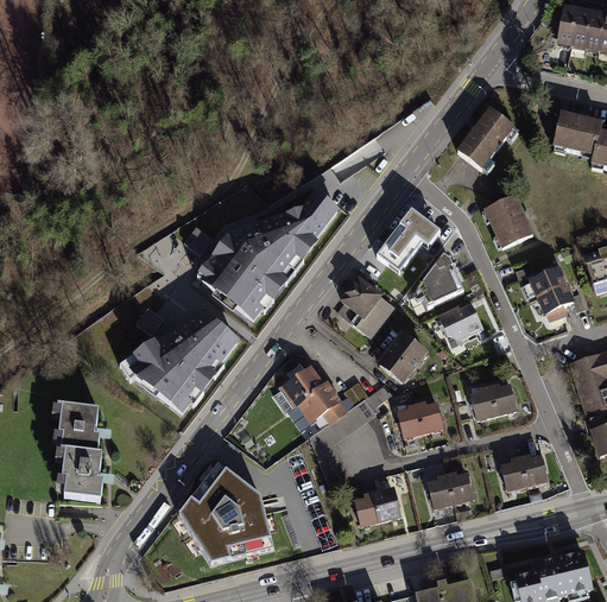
[(579,4),(564,0),(556,39),(606,49),(606,8),(593,6),(579,4)]
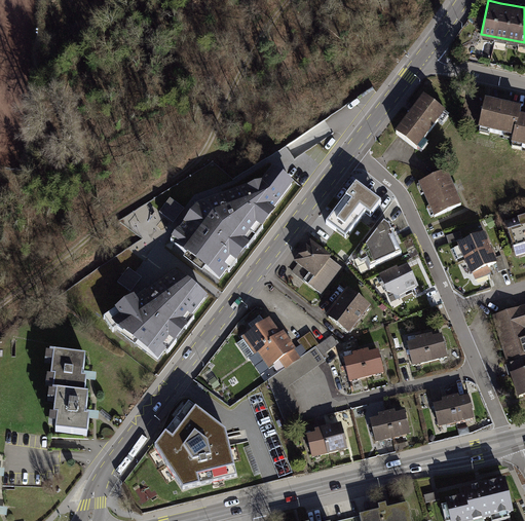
[(447,107),(425,90),(397,127),(418,144),(447,107)]
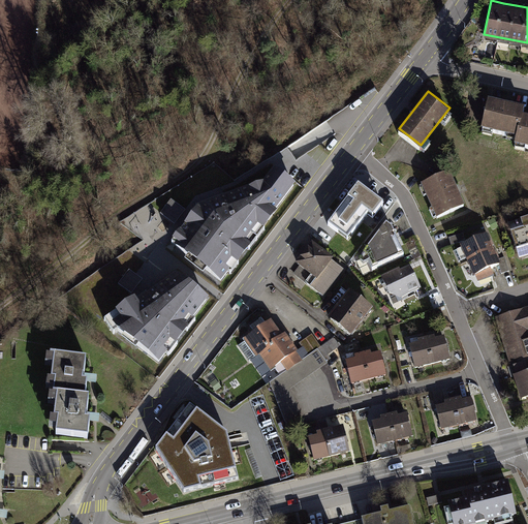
[(522,102),(489,95),(483,125),(516,132),(521,111),(522,102)]
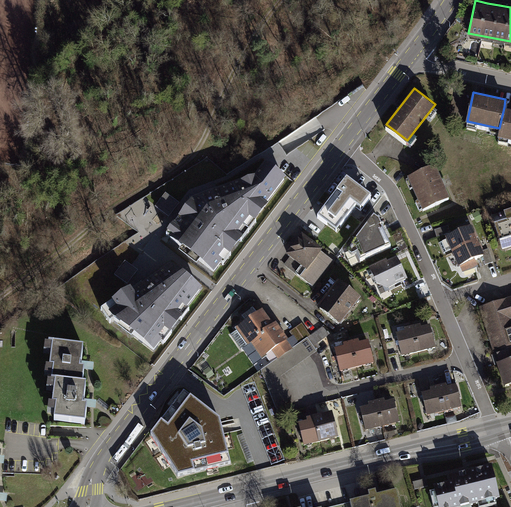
[(510,109),(504,107),(499,128),(497,138),(510,140),(510,109)]
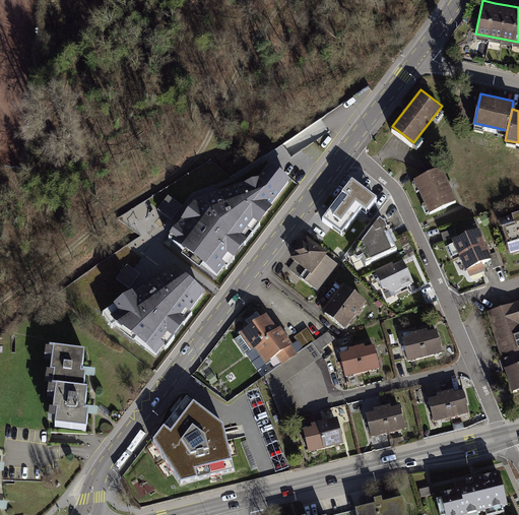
[(195,200),(192,198),(165,233),(215,273),(290,178),(269,161),(258,175),(199,196),(195,200)]
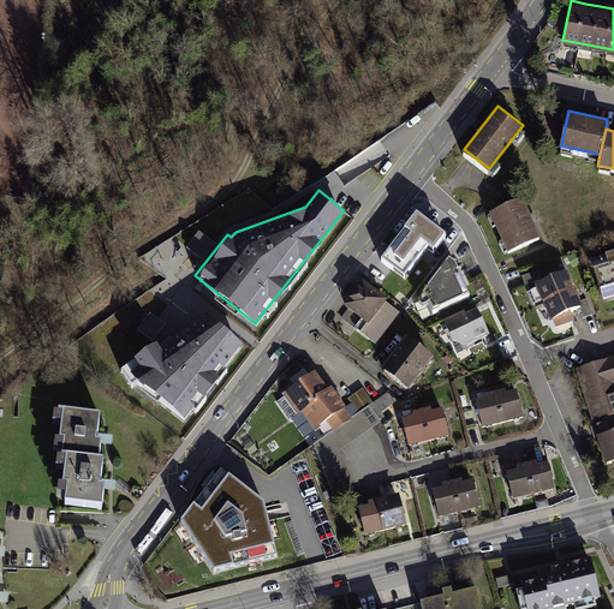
[(542,234),(525,192),(492,207),(508,249),(542,234)]
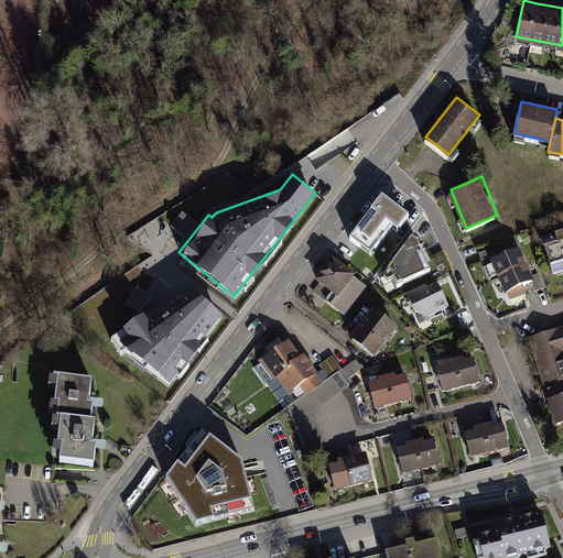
[(407,216),(383,197),(352,237),(371,252),(393,225),(398,228),(407,216)]
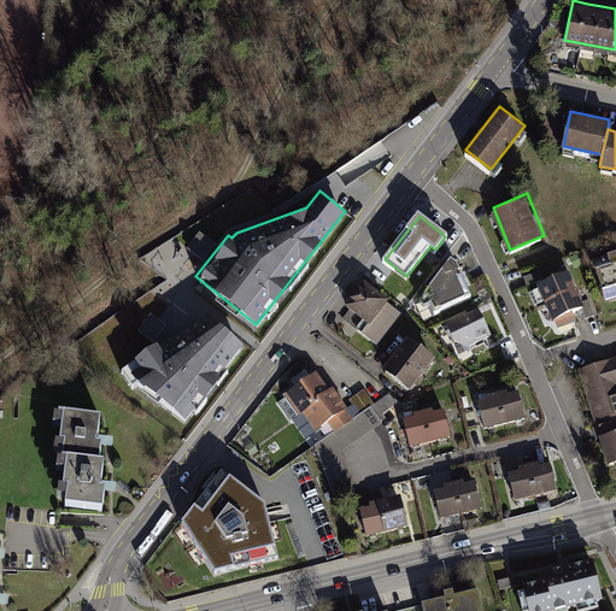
[(189,244),(207,256),(220,239),(203,225),(189,244)]
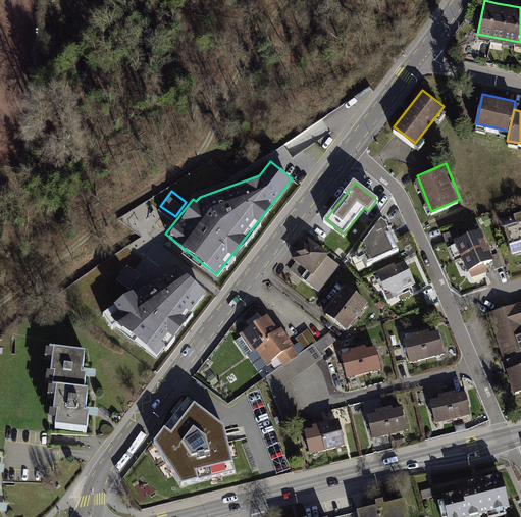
[(520,208),(501,216),(512,251),(520,248),(520,208)]
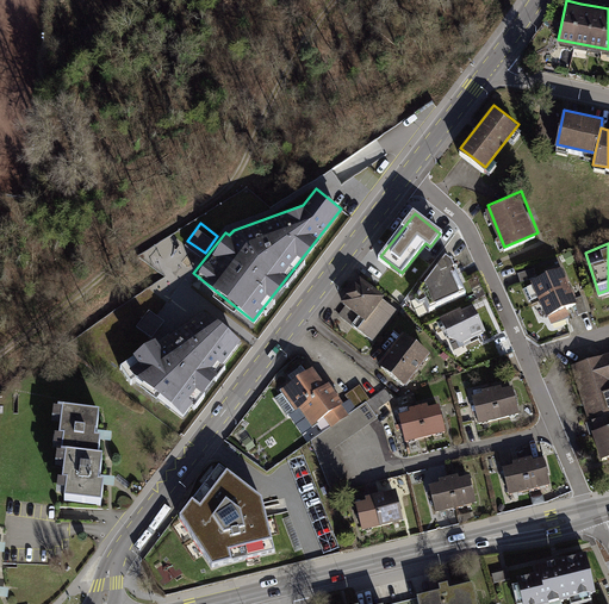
[(470,296),(454,266),(447,262),(426,291),(435,312),(470,296)]
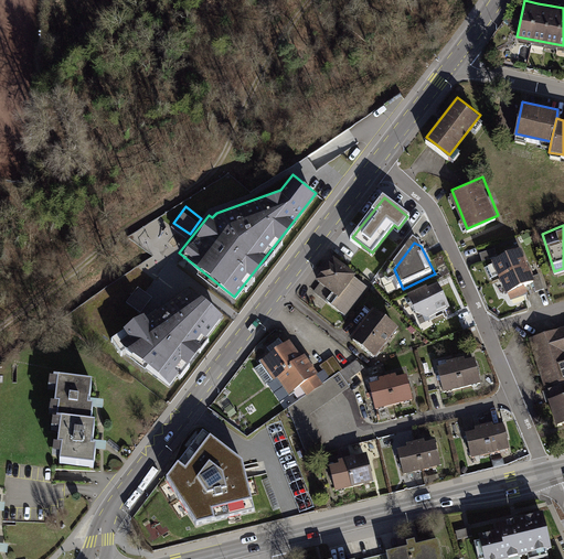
[(525,251),(522,243),(493,255),(508,289),(509,288),(512,294),(529,290),(525,281),(534,277),(536,276),(534,271),(532,266),(525,251)]
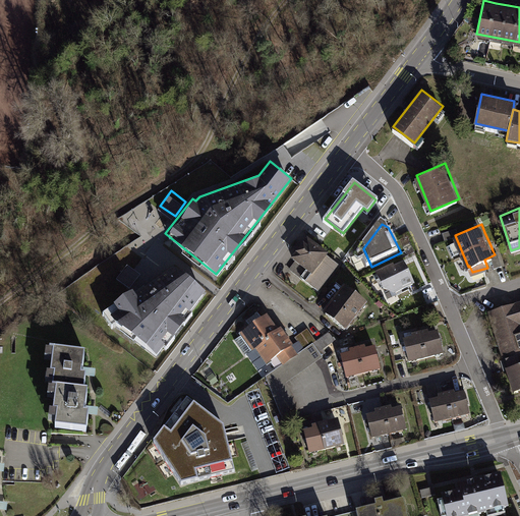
[(457,225),(444,229),(446,236),(459,231),(457,225)]
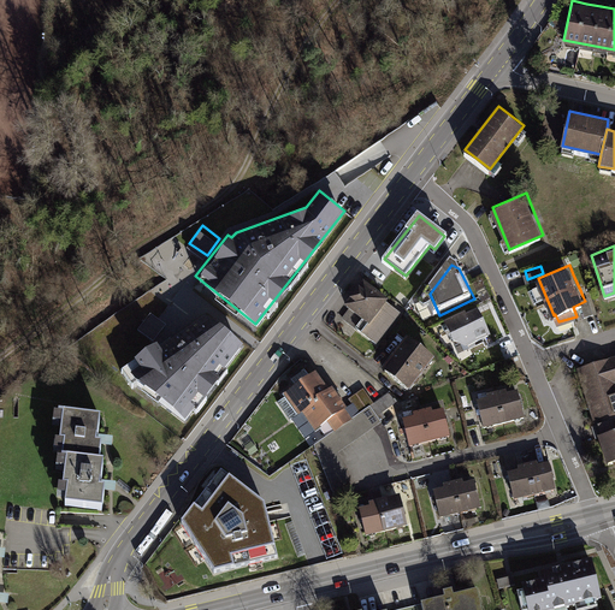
[(402,312),(366,282),(346,306),(367,324),(362,329),(378,342),(402,312)]
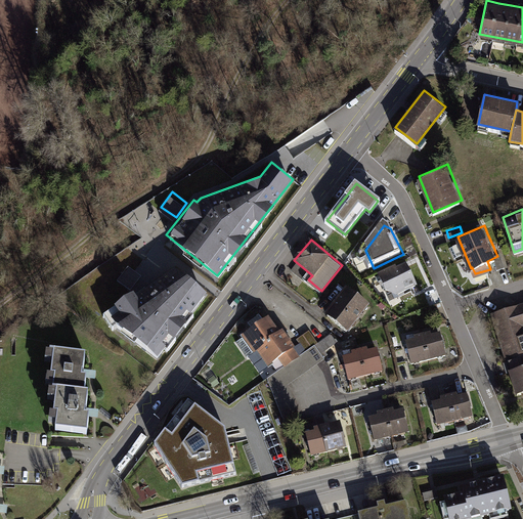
[(495,252),(497,256),(495,257),(498,265),(505,264),(500,250),(495,252)]
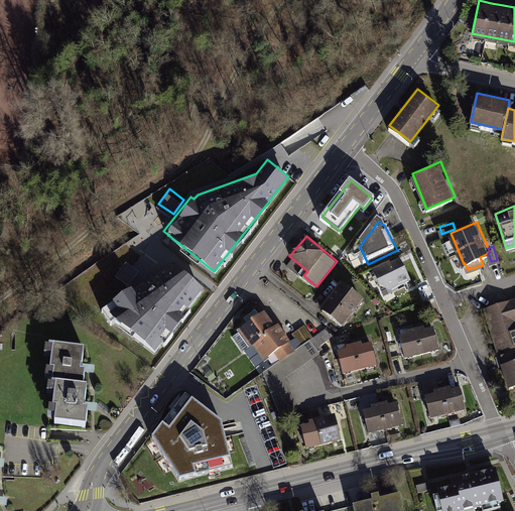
[(131,282),(142,267),(128,257),(118,272),(131,282)]
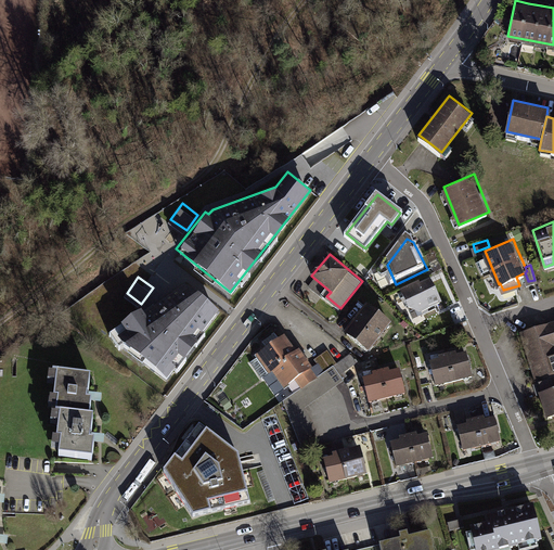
[(422,314),(442,304),(430,279),(421,283),(420,282),(401,291),(409,308),(422,314)]
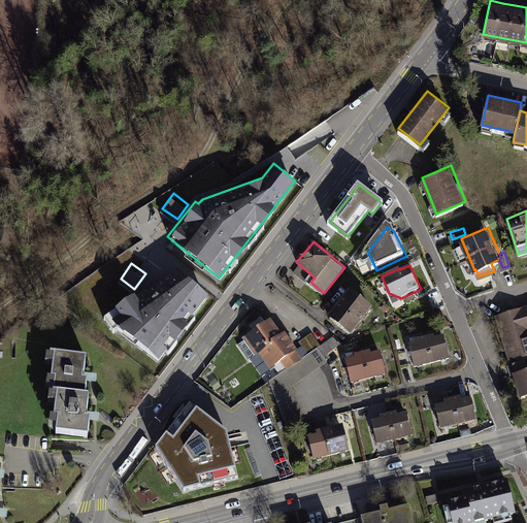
[(141,290),(105,313),(116,327),(161,359),(211,294),(176,267),(141,290)]
